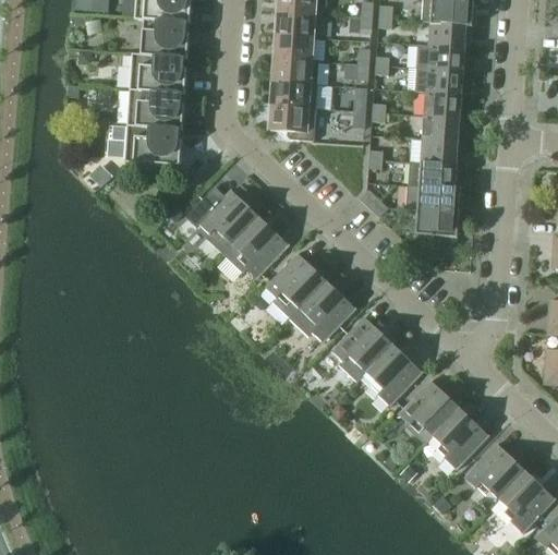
[(75,0),(74,11),(89,12),(91,4),(85,0),(75,0)]
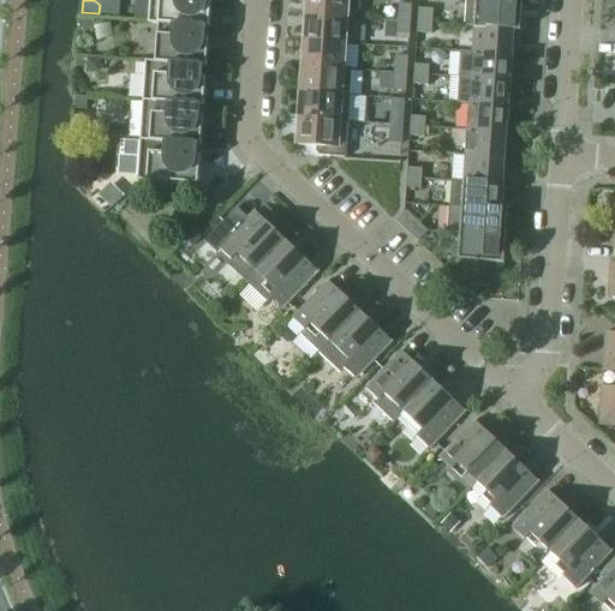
[(149,0),(148,19),(209,24),(210,0),(149,0)]
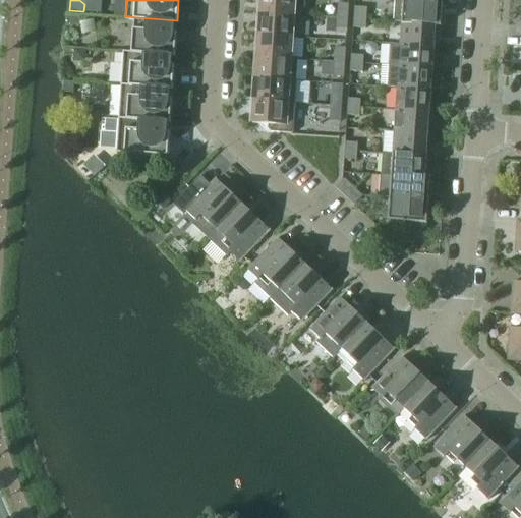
[(261,0),(261,10),(301,13),(301,10),(304,6),(305,2),(305,0),(261,0)]
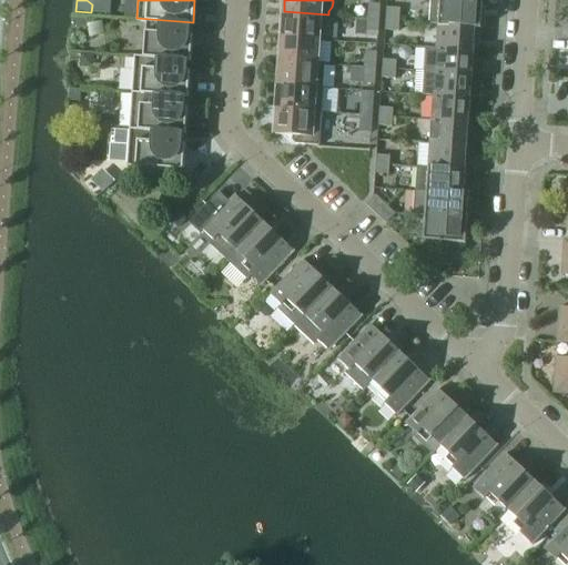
[(480,23),(483,1),(470,0),(432,0),(429,21),(438,22),(482,24),(482,23),(480,23)]
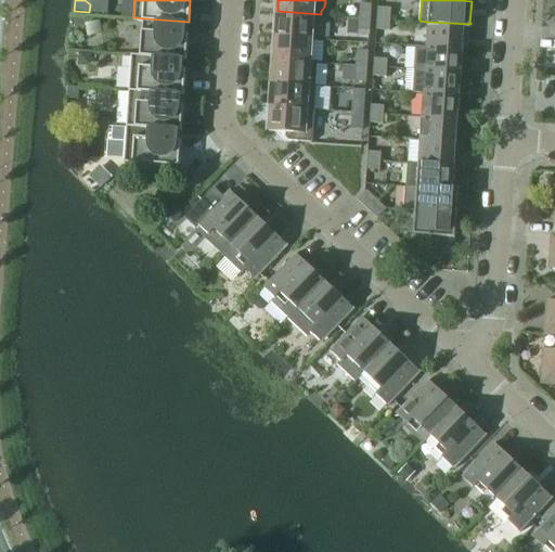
[(359,16),(370,17),(371,1),(360,1),(359,16)]
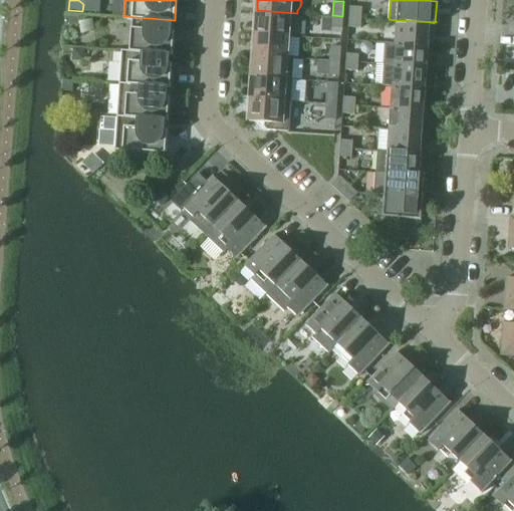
[(348,16),(361,17),(362,5),(349,4),(348,16)]
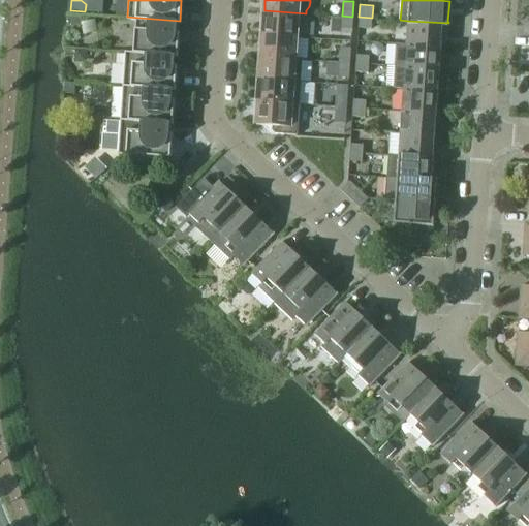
[(304,35),(306,13),(265,10),(262,33),(304,35)]
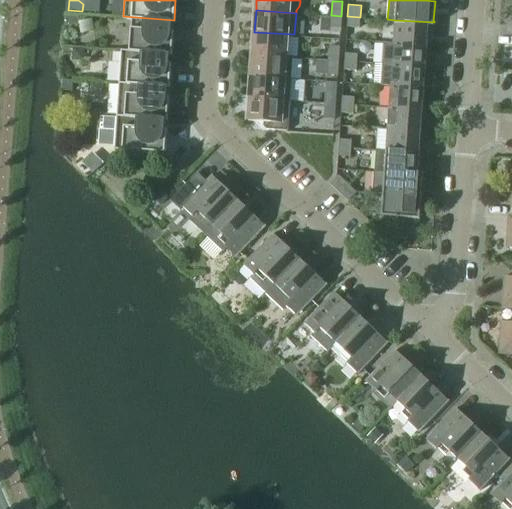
[(340,30),(341,16),(331,15),(330,29),(340,30)]
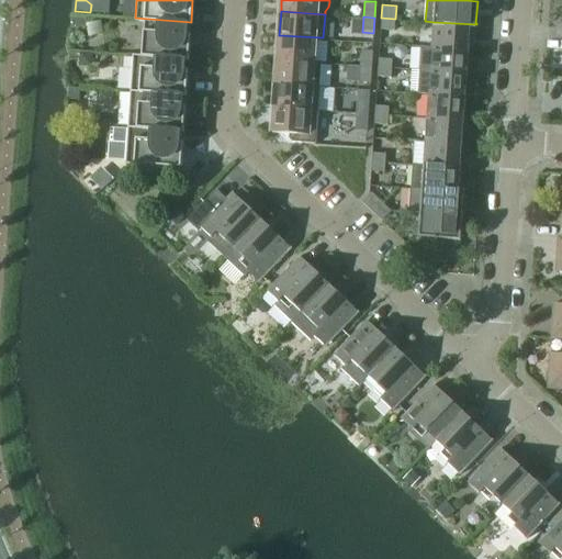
[(191,22),(135,18),(135,19),(144,19),(142,54),(189,57),(190,32),(186,32),(187,22),(191,22)]
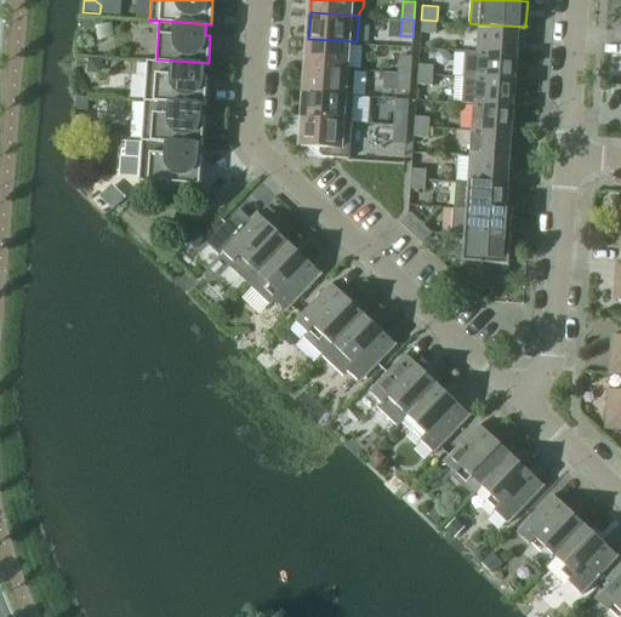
[(436,30),(437,21),(421,20),(421,30),(436,30)]
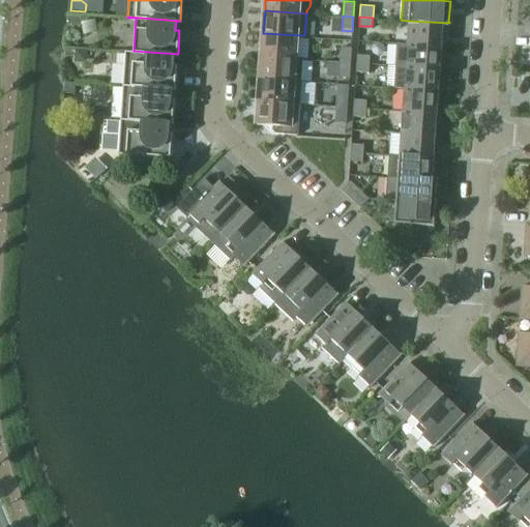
[(94,18),(82,21),(84,31),(96,29),(94,18)]
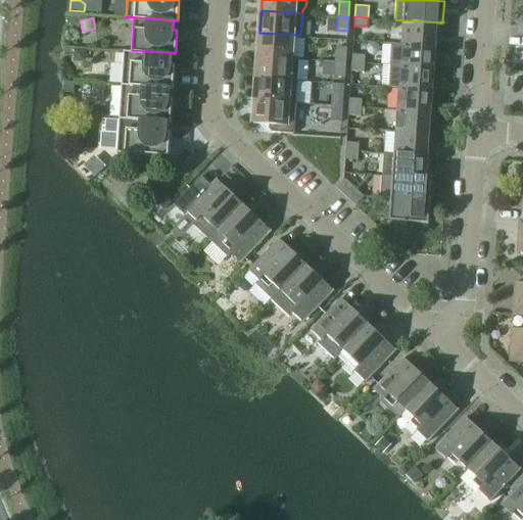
[(443,25),(443,22),(403,20),(402,42),(436,44),(437,24),(443,25)]
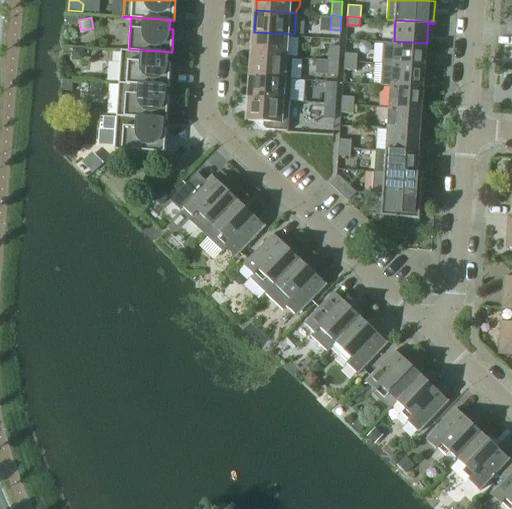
[(294,36),(294,34),(254,32),(253,53),(293,56),(293,55),(285,54),(287,35),(294,36)]
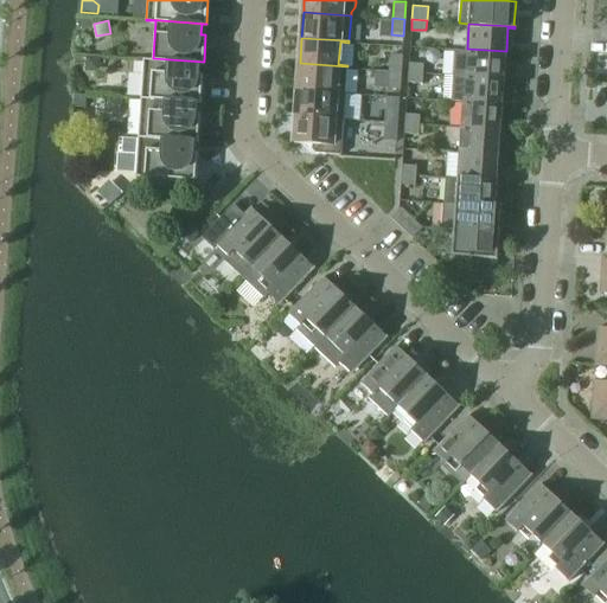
[(505,76),(506,51),(467,49),(465,75),(510,77),(510,76),(505,76)]
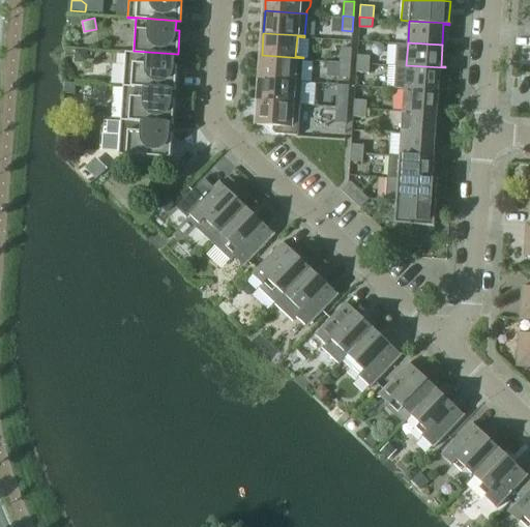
[(340,60),(350,61),(351,46),(341,46),(340,60)]
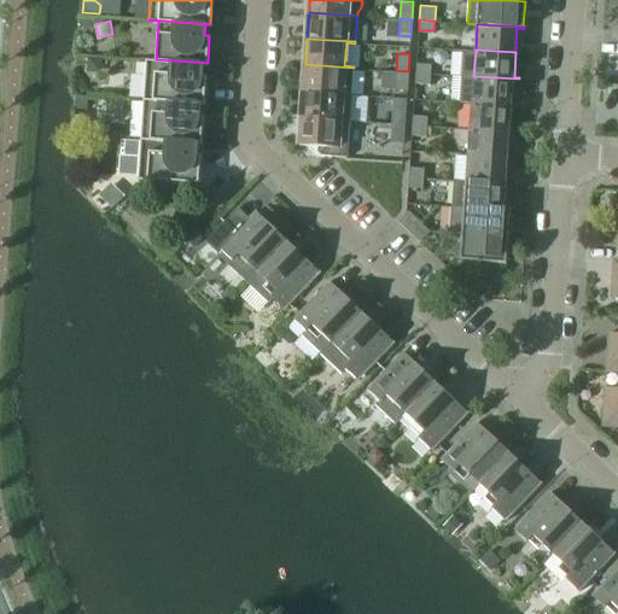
[(88,57),(87,69),(95,70),(99,66),(100,57),(88,57)]
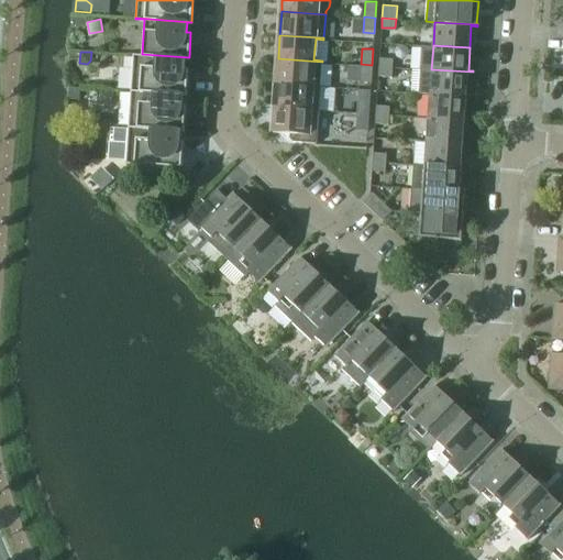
[(189,58),(189,57),(142,54),(142,55),(133,54),(131,89),(187,94),(188,68),(184,68),(185,58),(189,58)]
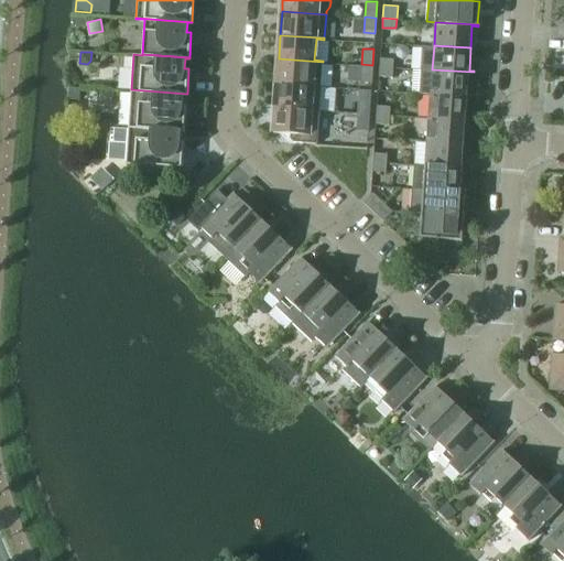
[(379,65),(393,66),(393,57),(380,56),(379,65)]
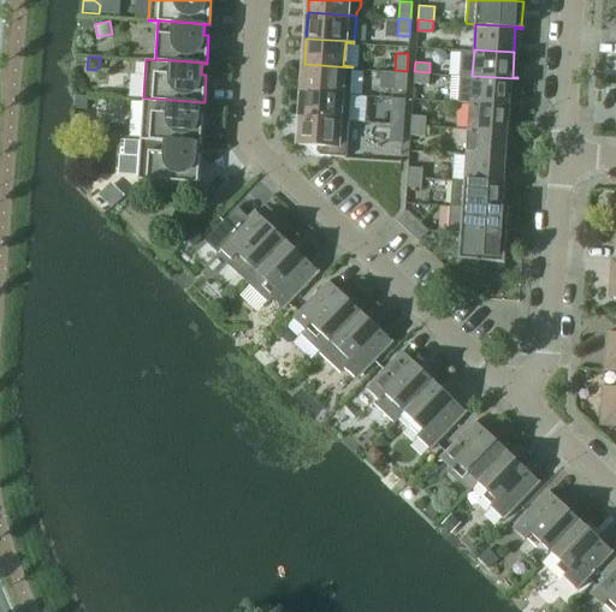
[(350,93),(353,67),(304,64),(302,90),(350,93)]
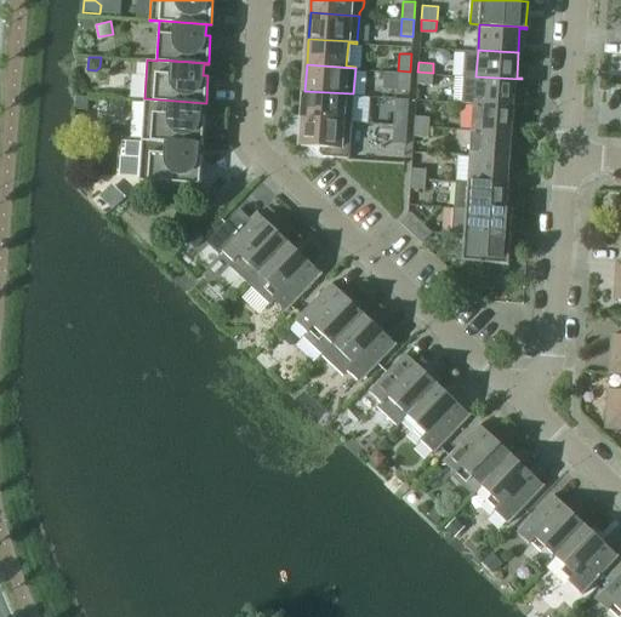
[(409,89),(410,72),(398,70),(397,89),(409,89)]
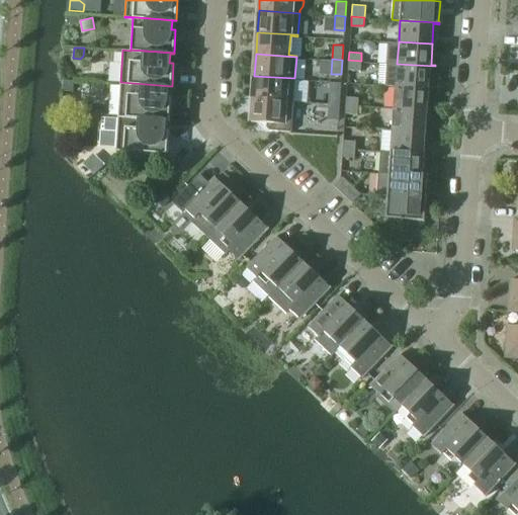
[(360,69),(361,61),(348,60),(348,68),(360,69)]
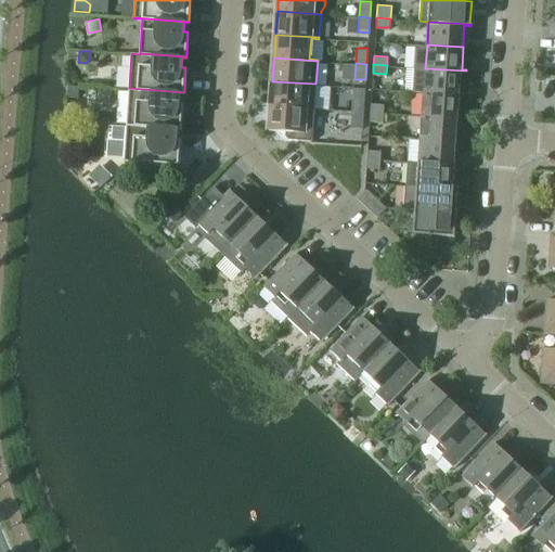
[(465,94),(466,71),(425,68),(424,91),(465,94)]
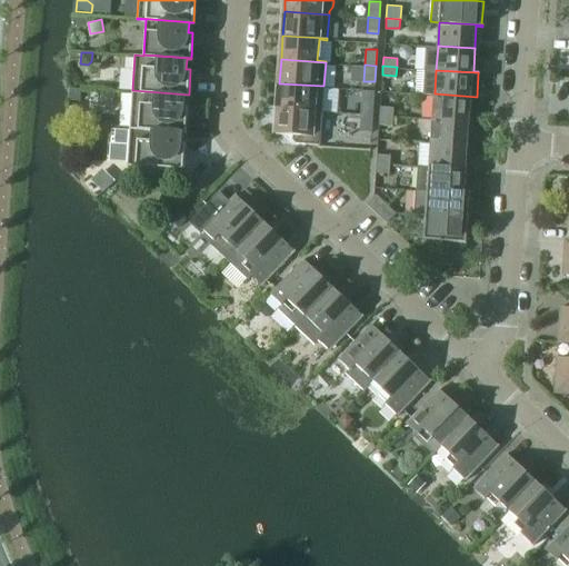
[(322,110),(323,86),(279,83),(278,107),(322,110)]
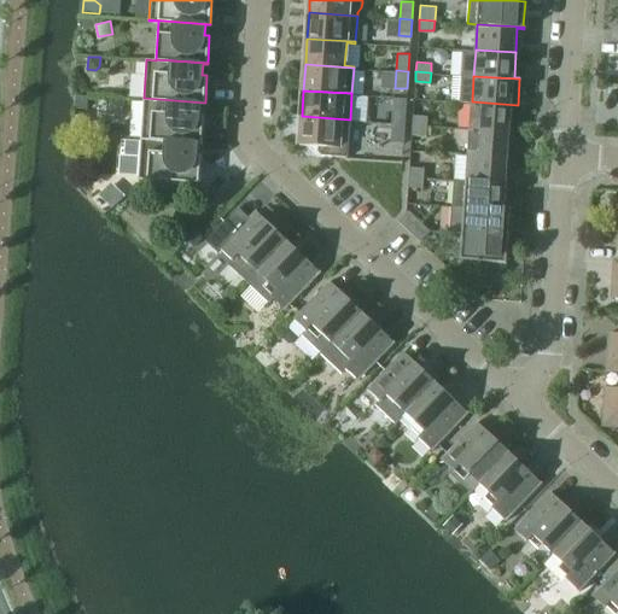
[(74,94),(74,106),(81,107),(86,103),(87,95),(74,94)]
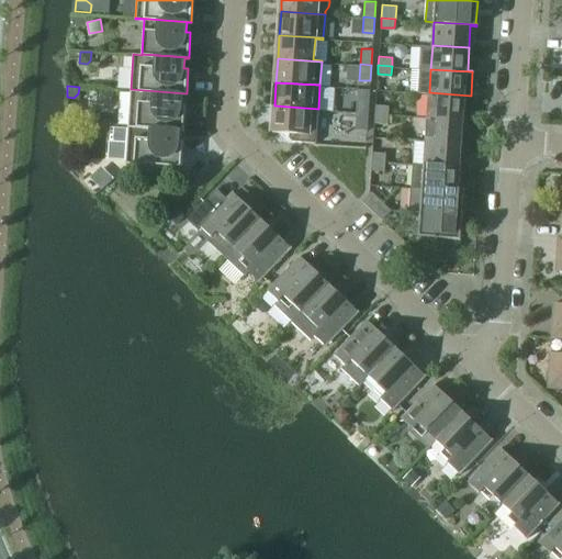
[(187,94),(187,93),(131,89),(127,125),(183,130),(186,104),(181,103),(181,94),(187,94)]
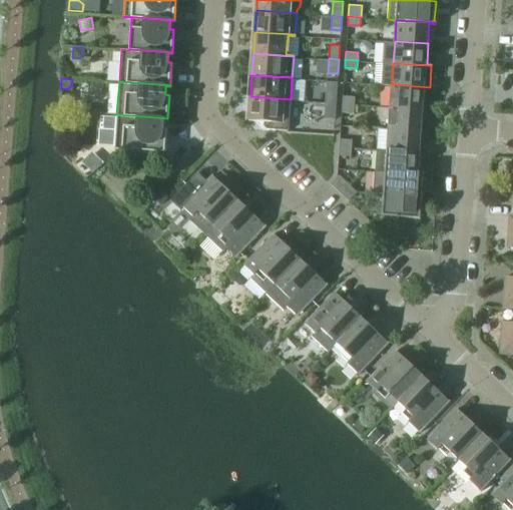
[(428,108),(430,87),(392,84),(390,106),(428,108)]
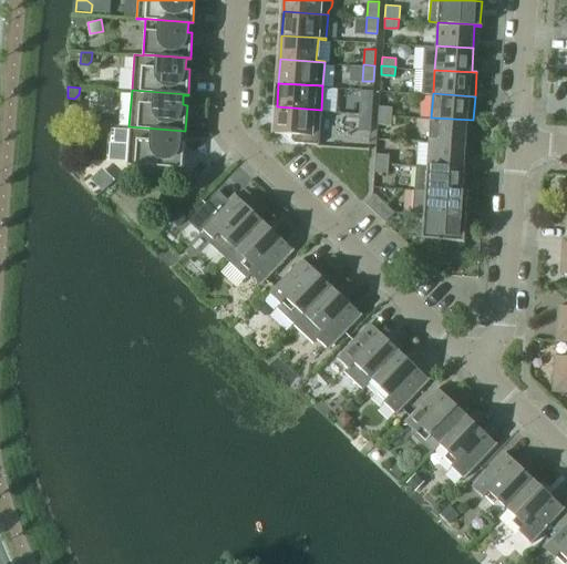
[(360,112),(371,113),(372,98),(361,96),(360,112)]
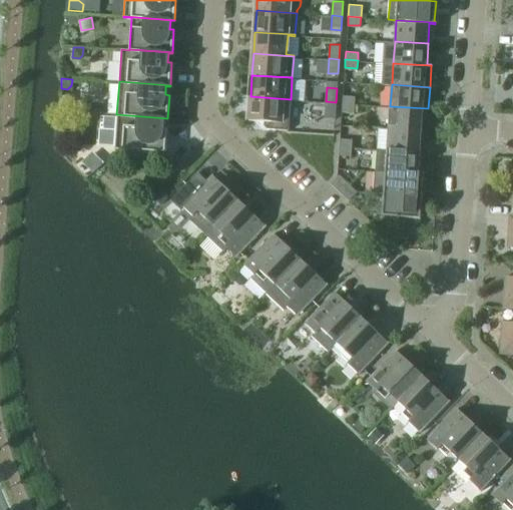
[(342,102),(355,103),(355,95),(343,94),(342,102)]
